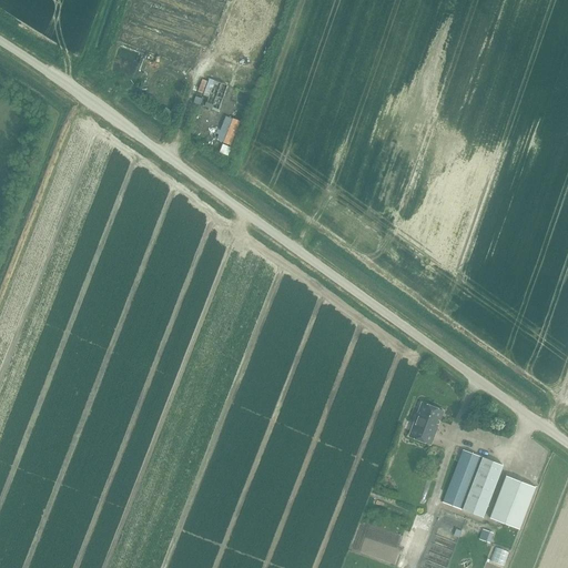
[(219,111),(227,85),(210,79),(200,105),(219,111)]
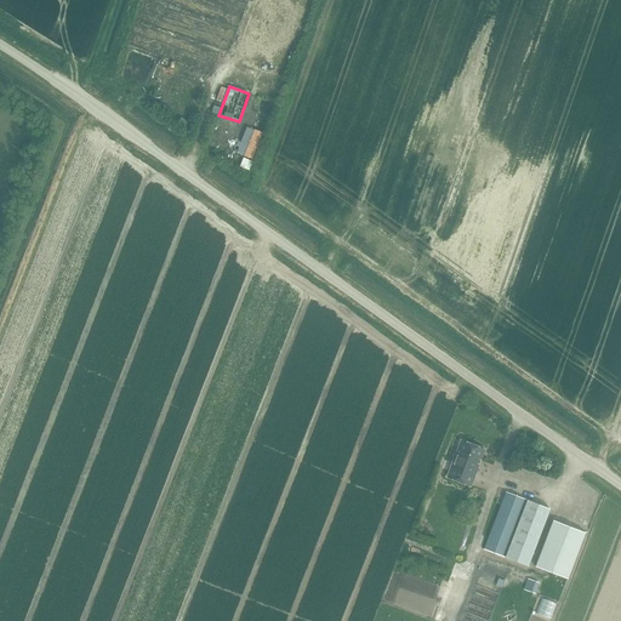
[(243,157),(251,159),(262,132),(254,130),(243,157)]
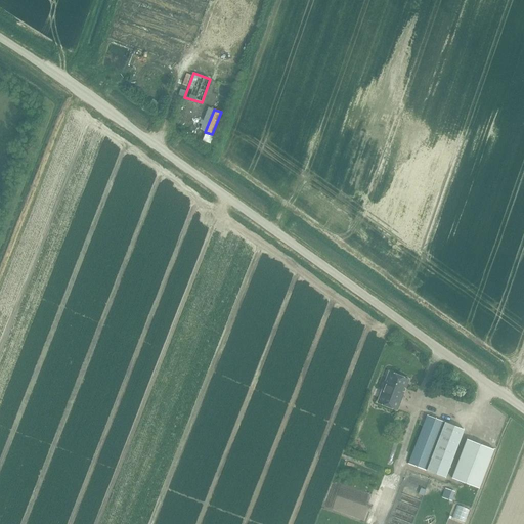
[(202,140),(209,143),(212,135),(205,133),(202,140)]
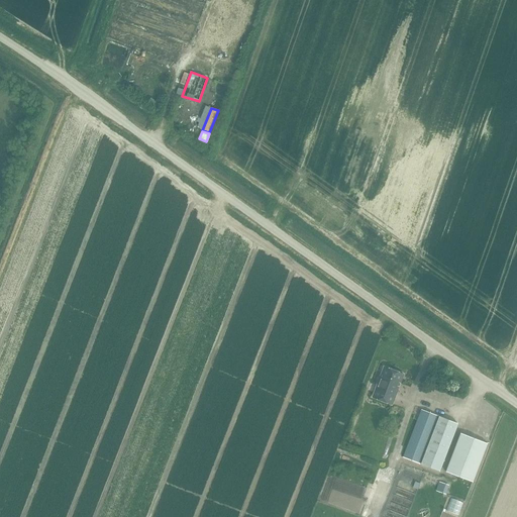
[(391,404),(402,374),(384,367),(372,397),(391,404)]
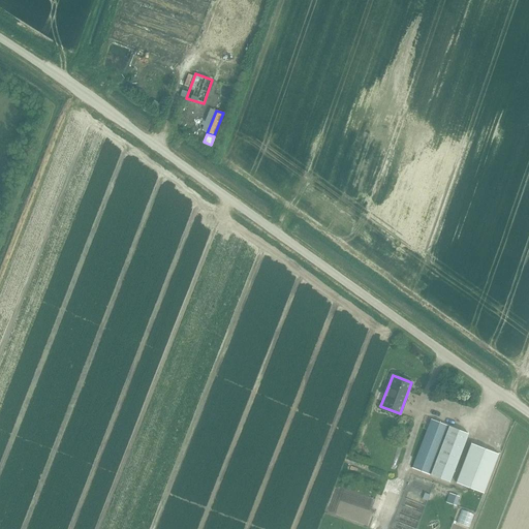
[(412,468),(429,474),(449,483),(468,433),(447,426),(431,419),(412,468)]
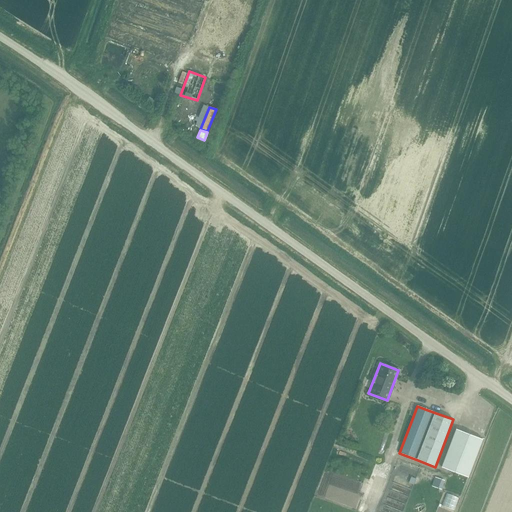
[(455,429),(441,467),(467,477),(482,439),(455,429)]
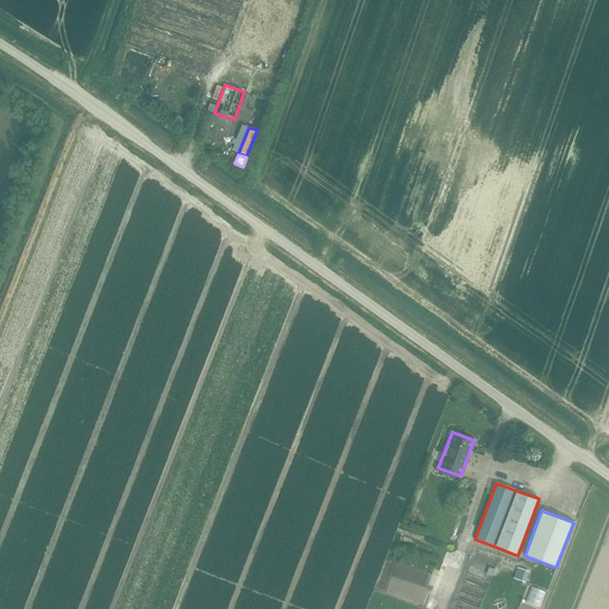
[(535,591),(550,596),(554,581),(541,576),(535,591)]
